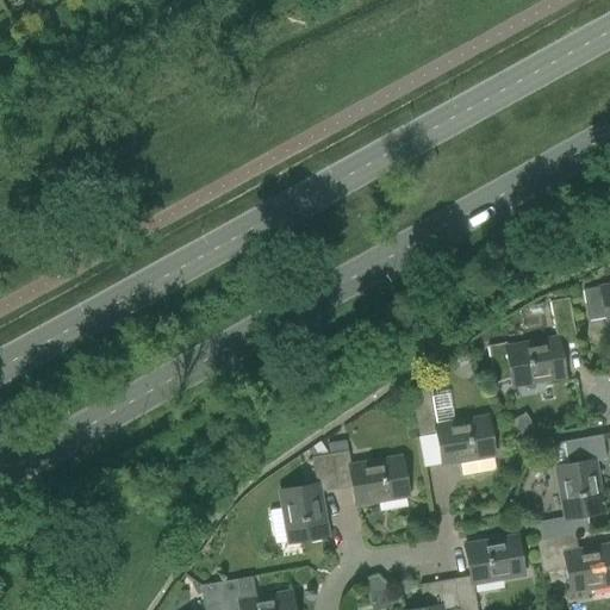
[(609,286),(602,288),(602,287),(584,291),(589,321),(607,318),(608,325),(609,324),(609,286)]
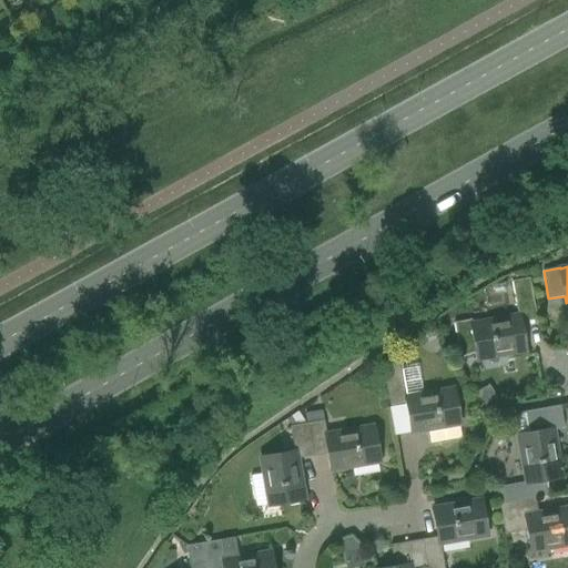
[(476,348),(477,358),(526,351),(520,323),(537,320),(529,277),(513,281),(518,316),(473,324),(472,320),(455,323),(460,356),(462,356),(460,351),(476,348)]
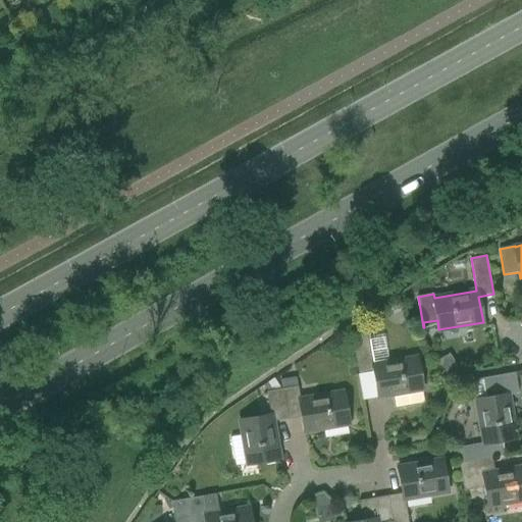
[(373,371),(377,398),(394,395),(396,407),(423,402),(421,389),(422,389),(417,358),(373,365),(368,332),(352,335),(358,374),(373,371)]
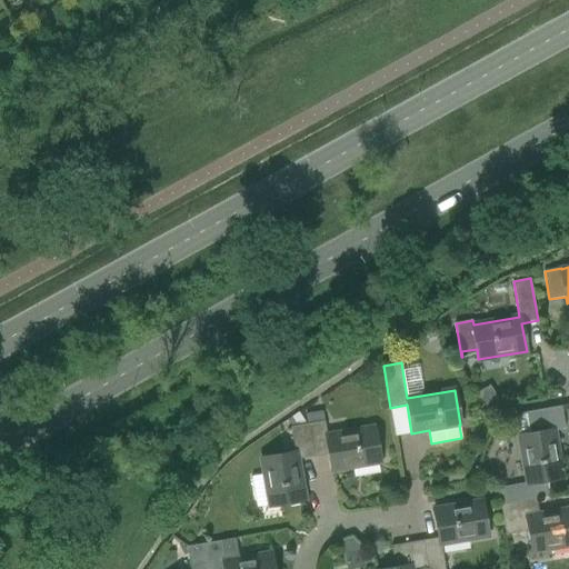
[(495,397),(482,403),(488,413),(500,406),(495,397)]
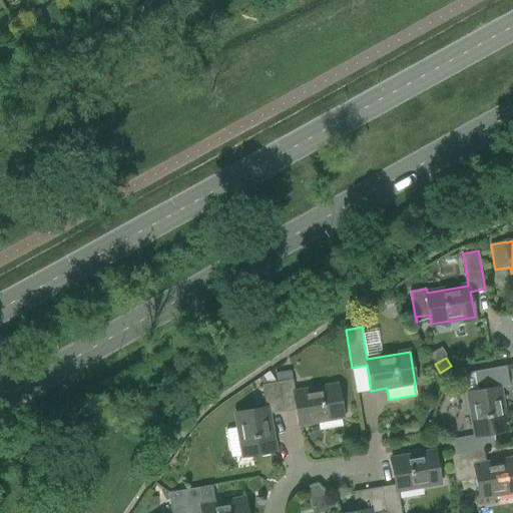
[(454,439),(448,440),(451,455),(457,454),(483,450),(496,447),(494,433),(506,431),(499,388),(509,386),(505,367),(474,372),(477,391),(469,393),(467,393),(475,435),(454,439)]
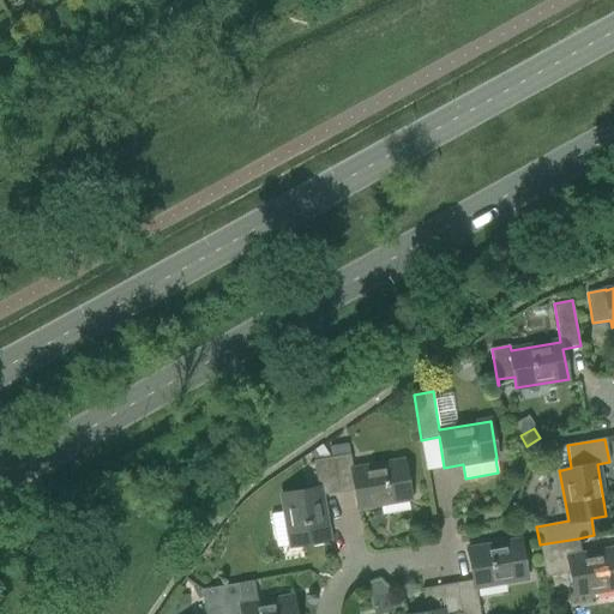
[(357,507),(410,499),(403,462),(353,470),(348,444),(330,447),(332,458),(338,492),(354,489),(357,507)]
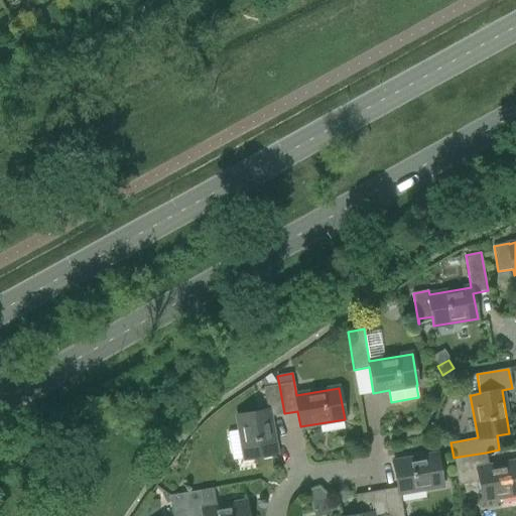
[(269,375),(260,381),(264,387),(276,385),(269,375)]
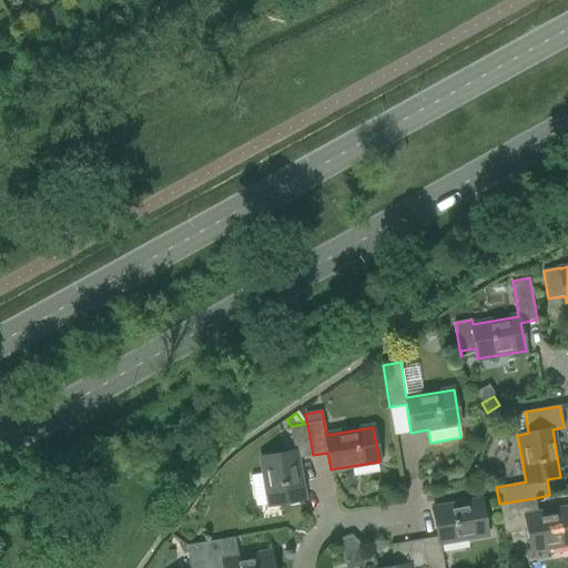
[(313,455),(307,424),(304,424),(291,426),(295,452),(261,457),(270,506),(303,500),(296,458),(313,455)]
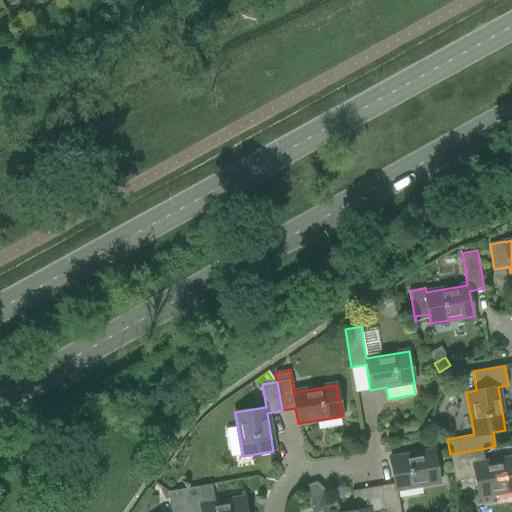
[(456,453),(450,454),(455,481),(475,478),(479,497),(502,493),(511,491),(511,459),(485,464),(483,457),(482,449),(456,453)]
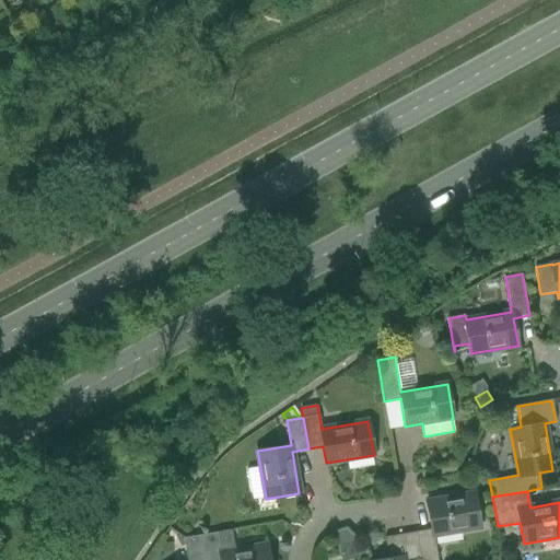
[(431,529),(416,533),(420,559),(438,559),(433,536),(480,527),(474,493),(426,502),(431,529)]
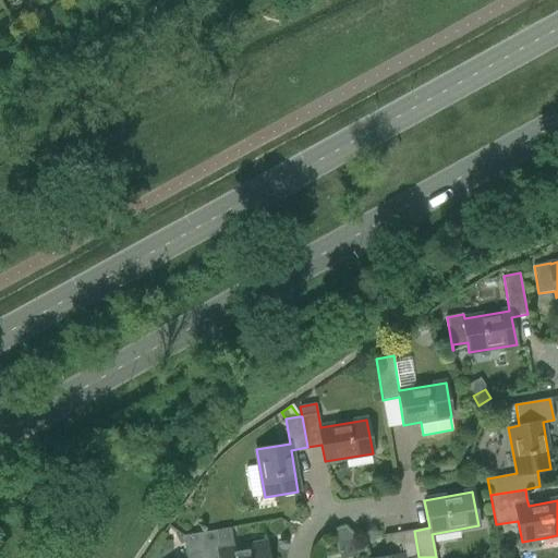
[(342,526),(332,530),(332,533),(338,532),(339,540),(351,537),(351,534),(346,531),(342,528),(342,526)]
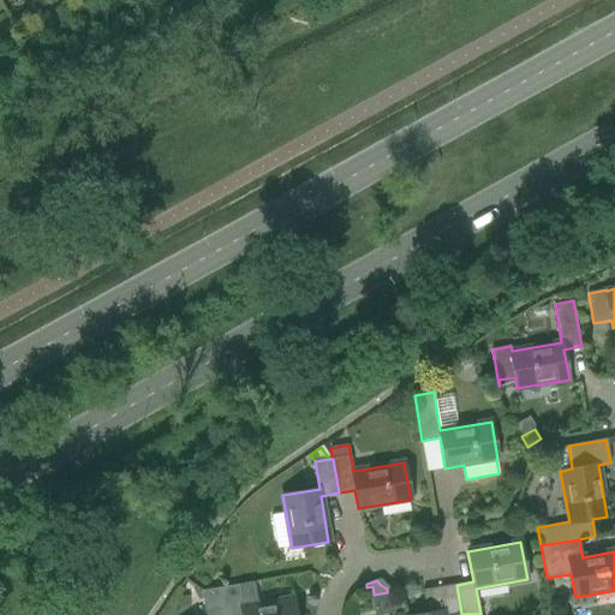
[(239,584),(220,587),(225,614),(297,614),(294,598),(258,604),(257,595),(256,590),(255,581),(239,584)]
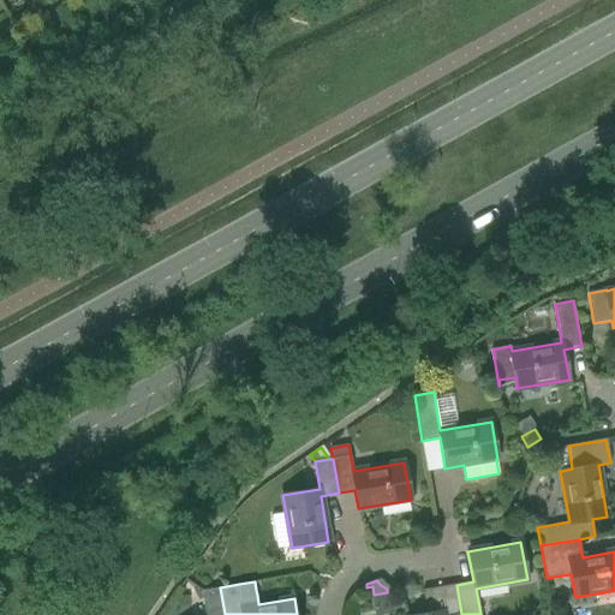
[(461,614),(457,585),(422,591),(425,614),(461,614)]
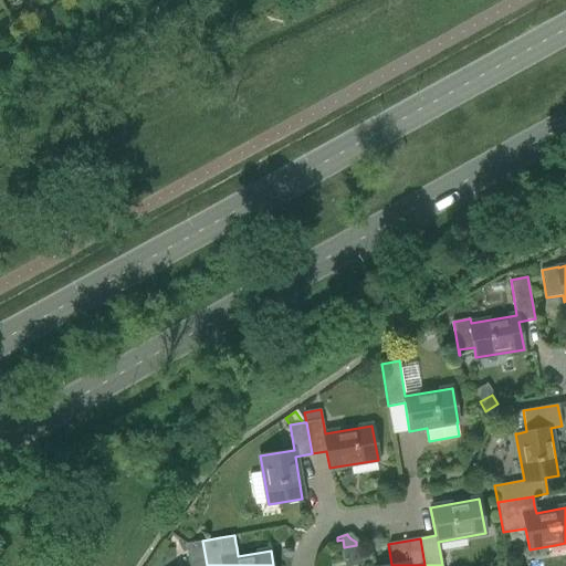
[(207,565),(202,541),(187,543),(190,565),(207,565)]
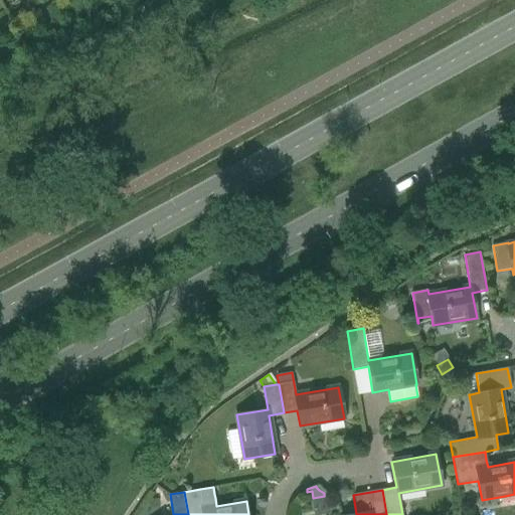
All buildings are outlined.
